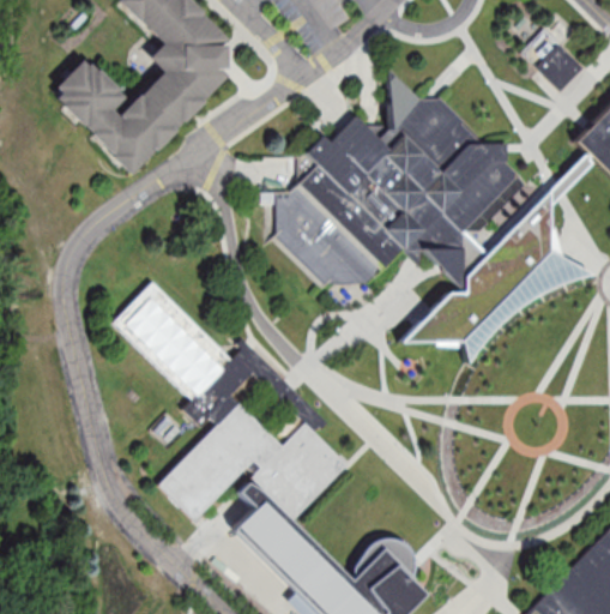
[(191,0),(206,16),(205,17),(225,37),(221,43),(225,48),(224,60),(223,72),(228,77),(204,102),(205,103),(186,124),(185,121),(175,132),(177,133),(156,156),(153,154),(132,176),(91,138),(94,136),(84,127),(83,130),(62,109),(64,108),(58,101),(64,95),(58,89),(83,62),(89,68),(91,66),(97,72),(100,71),(121,91),(120,92),(127,101),(115,113),(120,118),(140,96),(142,98),(165,74),(152,61),(168,46),(143,20),(140,23),(119,2),(121,0),(191,0)]
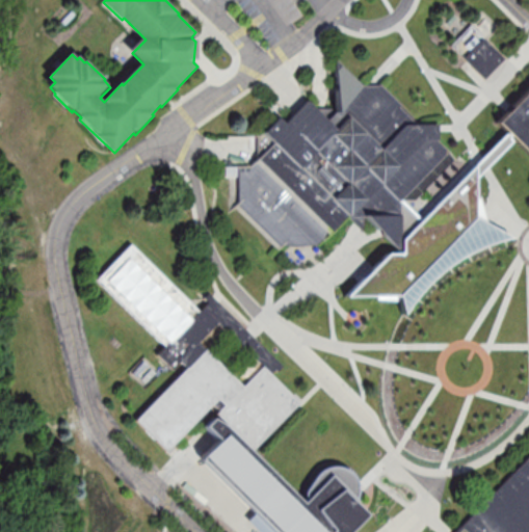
[(507,58),(486,79),(473,64),(453,46),(473,24),(507,58)]
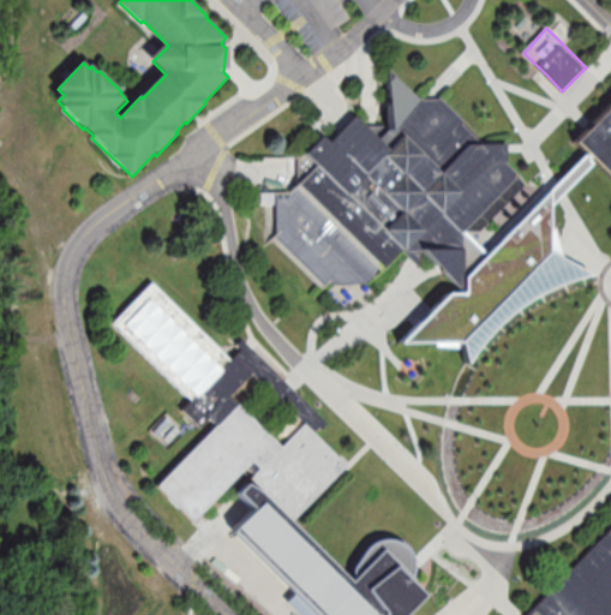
[(279,191),(292,191),(300,183),(300,172),(300,156),(303,156),(323,135),(330,142),(349,123),(357,115),(366,125),(375,125),(390,125),(390,67),(421,97),(432,97),(438,97),(441,96),(465,120),(462,123),(466,125),(473,132),(483,143),(505,142),(505,145),(505,148),(507,160),(529,184),(483,231),(471,231),(463,231),(487,254),(466,275),(466,290),(463,292),(447,274),(423,249),(423,268),(415,261),(403,250),(370,282),(352,282),(329,282),(324,287),(275,239),(279,234),(279,191)]
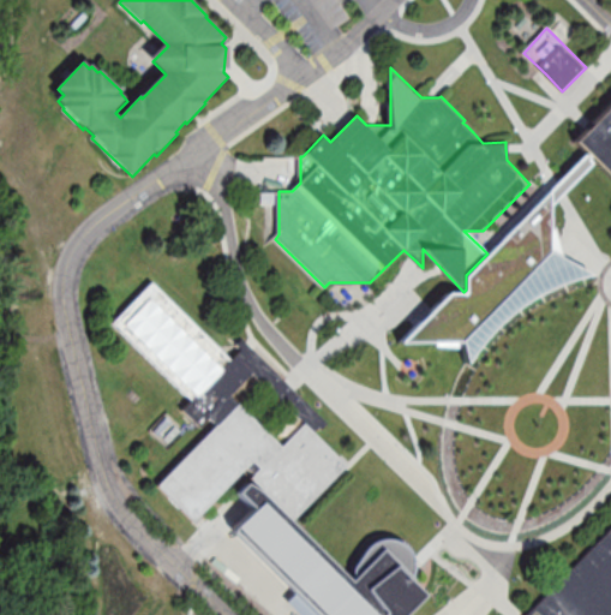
[(610,105),(592,124),(575,141),(587,153),(585,155),(585,154),(550,190),(550,199),(551,206),(593,162),(589,159),(591,157),(610,177),(610,105)]
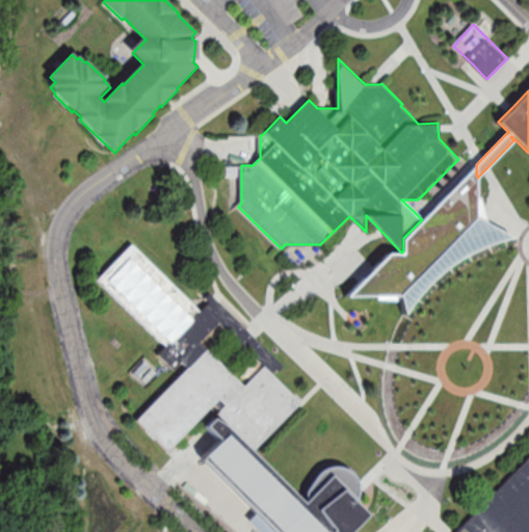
[(347,295),(371,272),(390,253),(401,253),(403,250),(403,238),(422,219),(476,164),(476,173),(477,178),(477,198),(479,195),(486,222),(492,224),(511,237),(499,240),(488,243),(479,247),(474,250),(456,260),(448,265),(441,271),(422,289),(412,302),(404,313),(400,295),(396,295),(396,299),(376,298),(376,295),(347,295)]
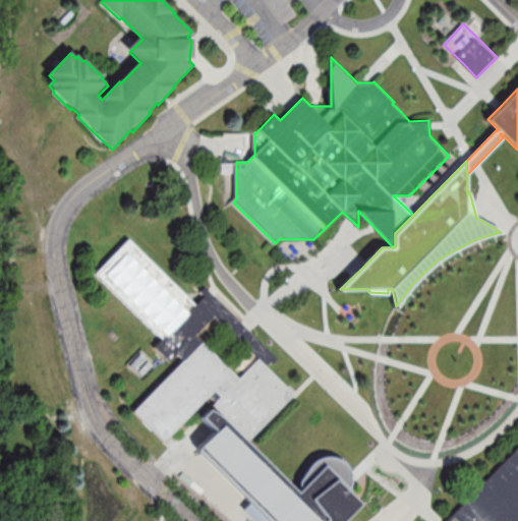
[(97,272),(130,238),(197,304),(206,295),(202,291),(207,286),(249,328),(279,357),(274,362),(272,361),(268,365),(291,389),(295,393),(250,440),(247,437),(245,439),(224,418),(218,414),(214,411),(217,407),(214,404),(222,396),(216,390),(169,437),(166,441),(134,410),(185,359),(178,353),(171,361),(156,347),(164,339),(97,272)]
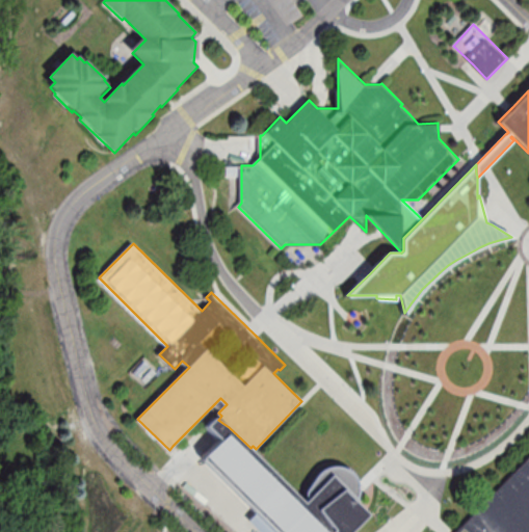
[(147,387),(161,375),(149,361),(135,373),(147,387)]
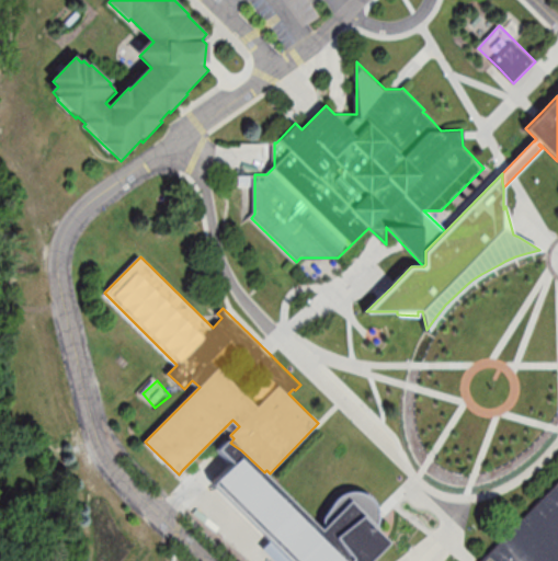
[(293,560),(214,483),(232,464),(218,448),(226,441),(228,442),(230,443),(235,446),(241,450),(264,472),(321,529),(326,525),(323,523),(323,519),(325,515),(332,504),(339,496),(345,493),(353,492),(360,492),(368,495),(374,502),(377,507),(379,515),(379,516),(378,523),(377,527),(375,529),(378,533),(387,541),(367,560),(293,560)]
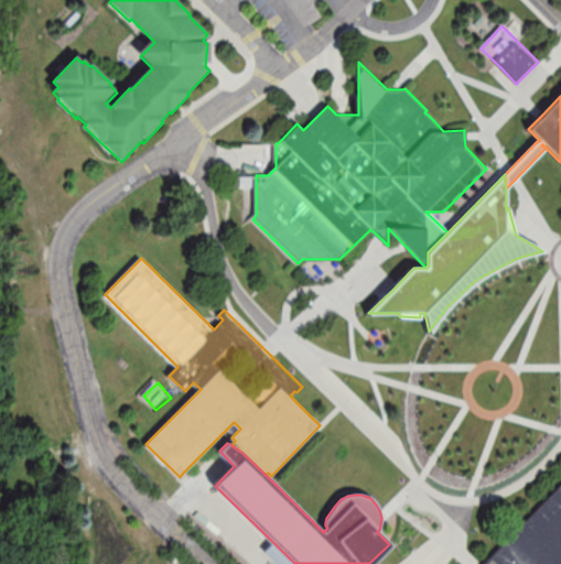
[(560,563),(484,563),(560,486),(560,563)]
